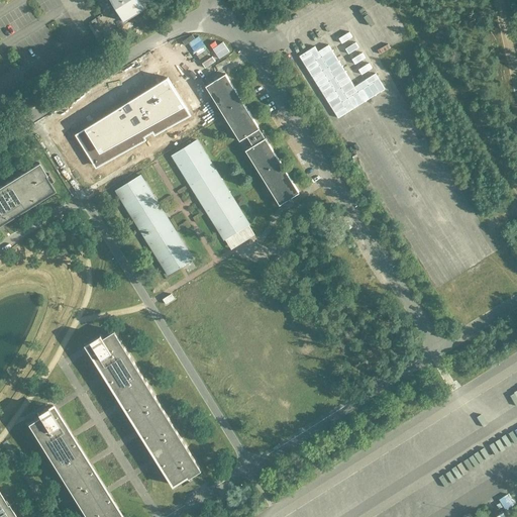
[(153,4),(150,0),(110,0),(124,22),(153,4)]
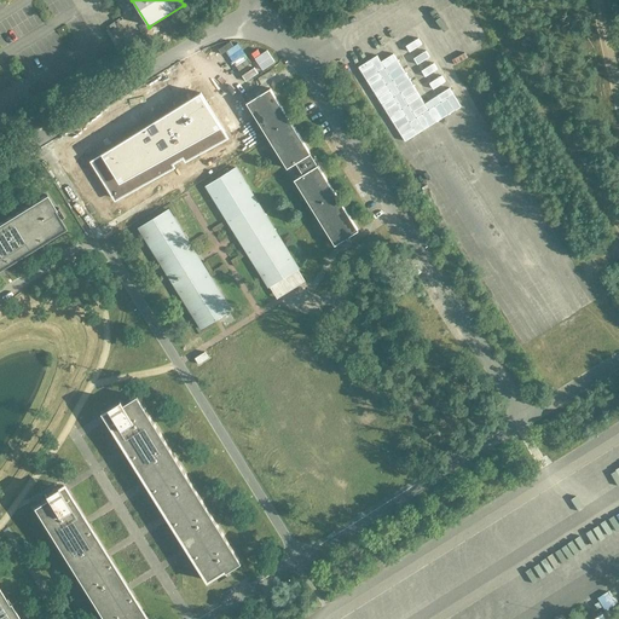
[(271,88),(256,97),(247,103),(288,169),(298,163),(304,174),(295,180),(335,246),(359,231),(271,88)]
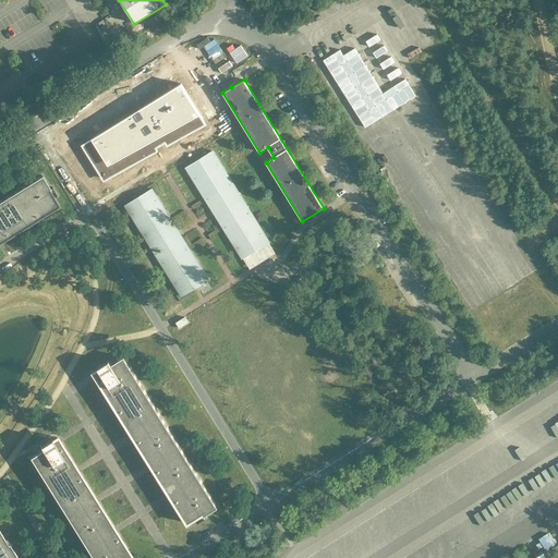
[(165,144),(203,120),(182,84),(85,144),(106,181),(156,149),(153,145),(161,138),(165,144)]
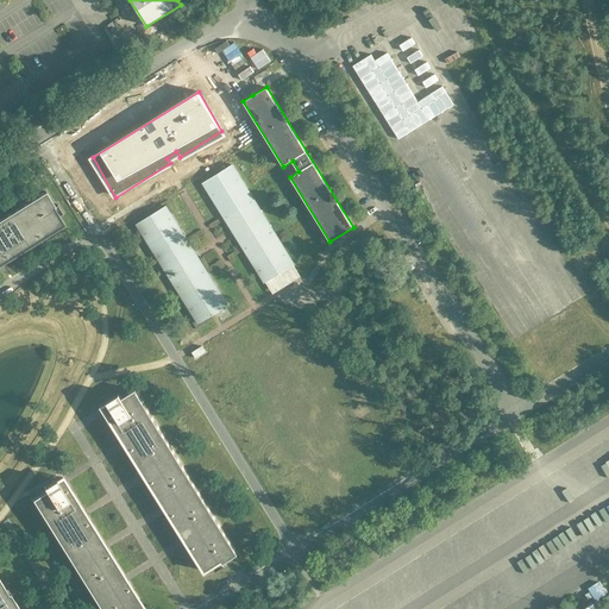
[(232,165),(215,176),(203,183),(264,282),(265,282),(272,294),(301,276),(294,264),(232,165)]
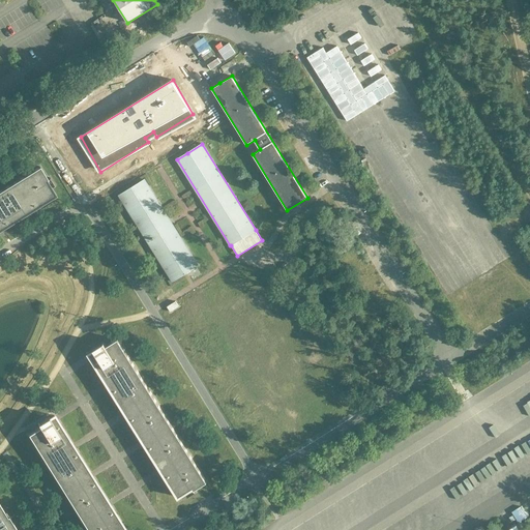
[(39,167),(0,190),(0,229),(2,228),(2,229),(7,226),(5,223),(10,221),(11,223),(31,210),(35,208),(33,205),(38,203),(39,205),(55,196),(46,181),(48,179),(39,167)]
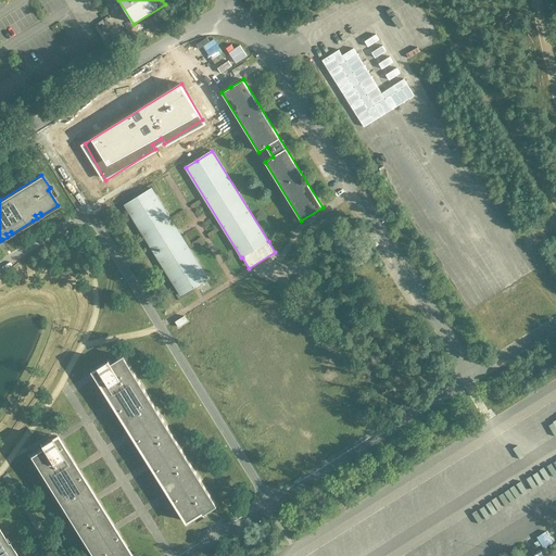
[(152,189),(136,198),(125,205),(181,295),(207,279),(152,189)]
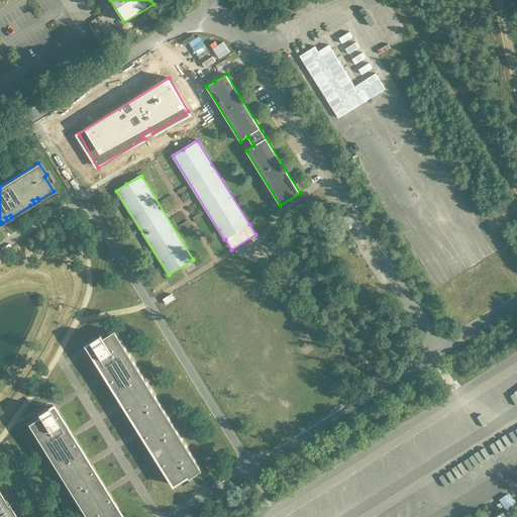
[(139,316),(134,319),(142,333),(147,330),(142,321),(139,316)]
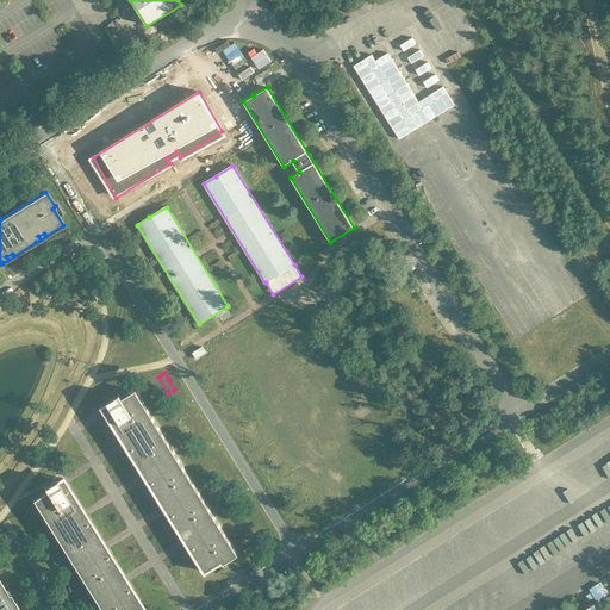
[(103,408),(106,414),(106,415),(109,419),(112,417),(116,423),(113,424),(126,447),(129,452),(132,450),(136,455),(134,456),(147,479),(147,480),(150,485),(153,483),(156,489),(154,490),(168,512),(167,512),(170,517),(173,516),(176,521),(174,523),(188,545),(187,546),(191,551),(194,548),(197,554),(194,555),(205,572),(222,562),(223,565),(238,555),(136,391),(122,399),(119,396),(107,403),(109,404),(103,408)]
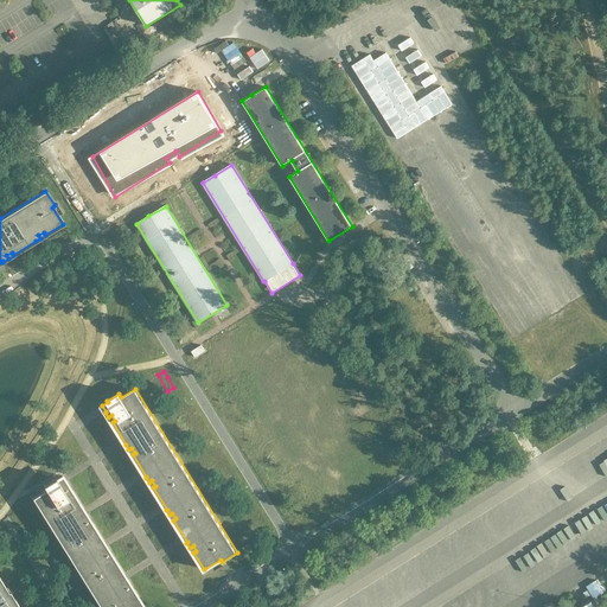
[(65,481),(62,475),(56,479),(56,478),(43,485),(45,490),(32,498),(100,606),(144,606),(133,590),(131,592),(127,587),(131,585),(127,580),(113,557),(110,560),(107,554),(110,551),(107,547),(107,548),(93,525),(90,526),(87,522),(90,519),(87,515),(72,492),(70,494),(66,489),(69,486),(66,481),(65,481)]
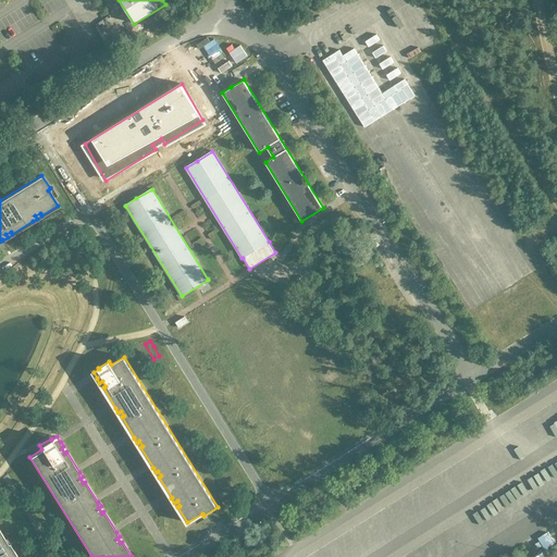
[(0,556),(17,556),(9,543),(5,545),(2,541),(5,539),(0,531),(0,556)]
